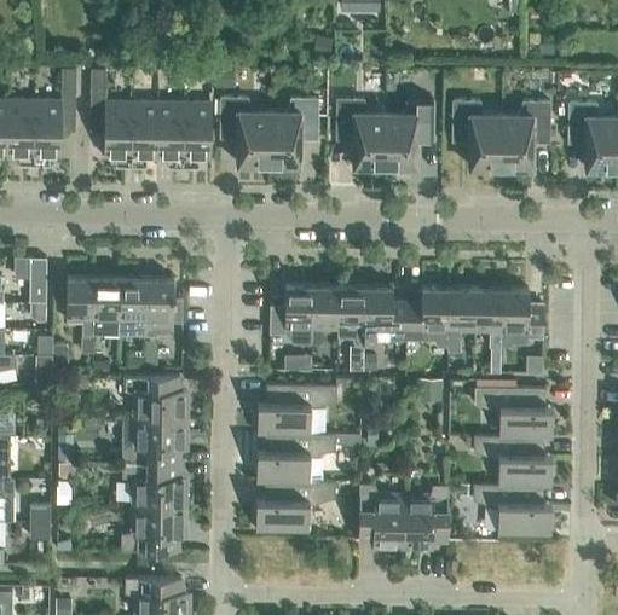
[(341,0),(341,11),(380,11),(379,0),(341,0)]
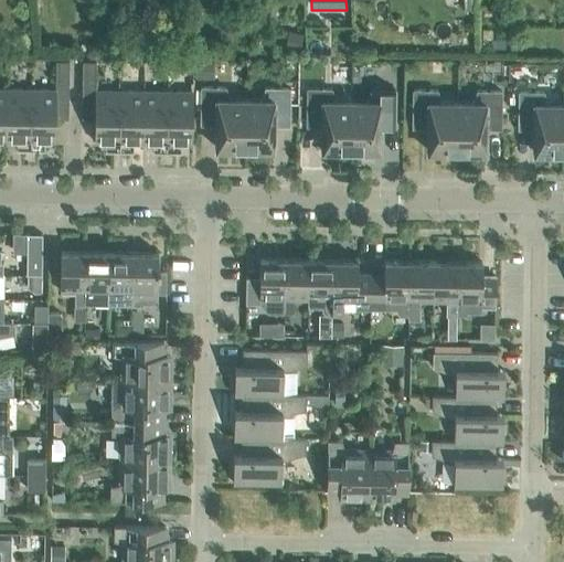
[(472,0),(463,0),(464,13),(472,13),(472,0)]
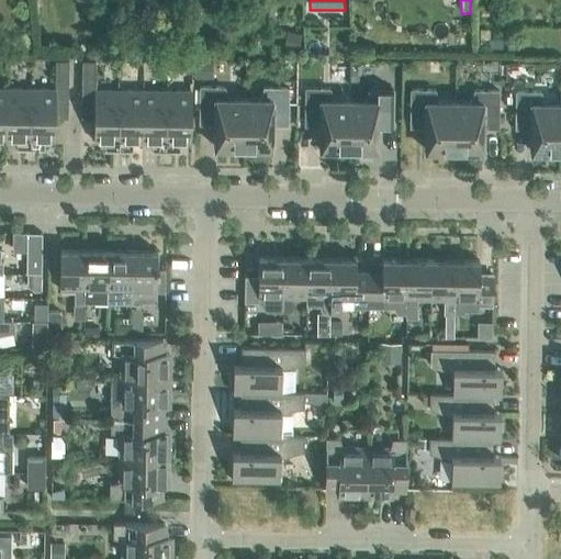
[(490,19),(490,18),(498,18),(498,9),(490,9),(490,12),(483,12),(483,19),(490,19)]
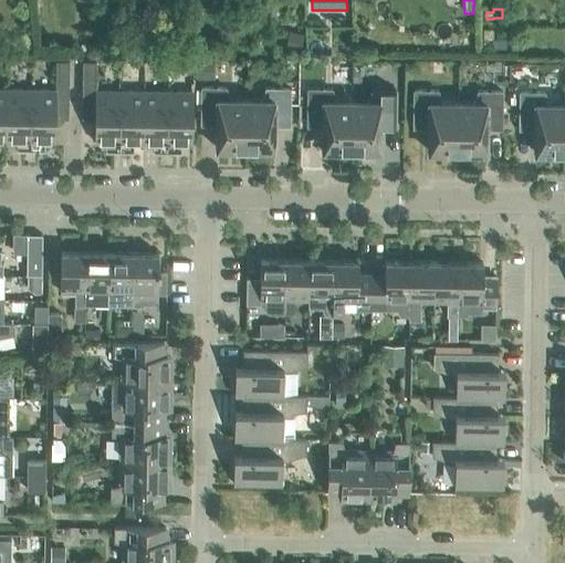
[(288,51),(301,54),(305,38),(292,34),(288,51)]
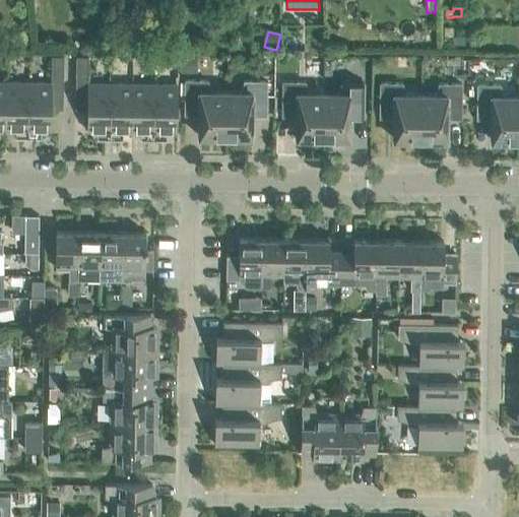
[(52,85),(7,84),(6,132),(15,132),(15,140),(42,141),(42,133),(51,133),(52,112),(63,112),(64,59),(52,59),(52,85)]
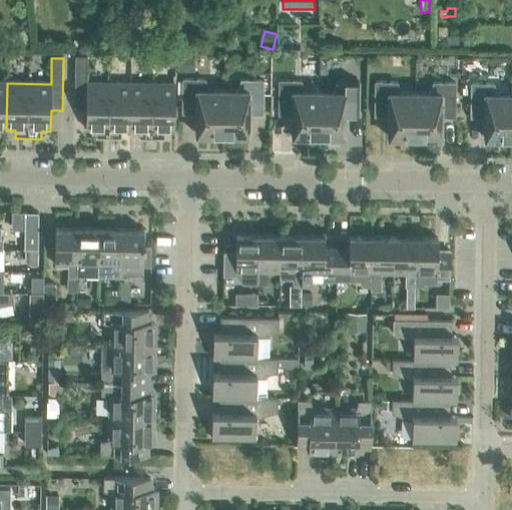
[(121,132),(130,132),(131,85),(87,85),(87,59),(75,58),(75,110),(86,110),(86,131),(95,132),(95,139),(121,140),(121,132)]
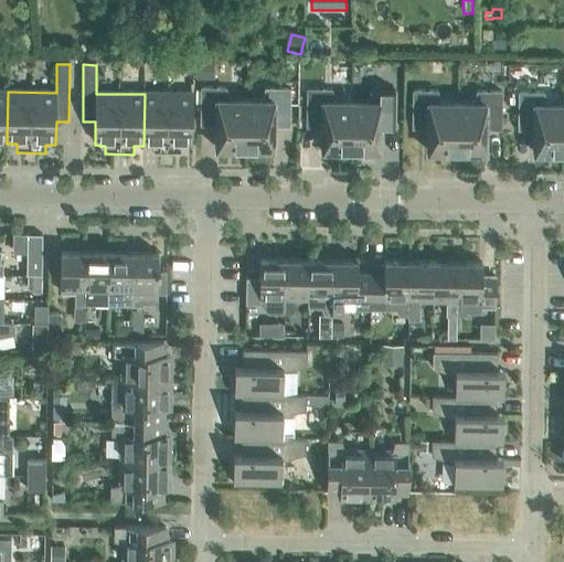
[(197,81),(214,81),(214,65),(197,65),(197,81)]
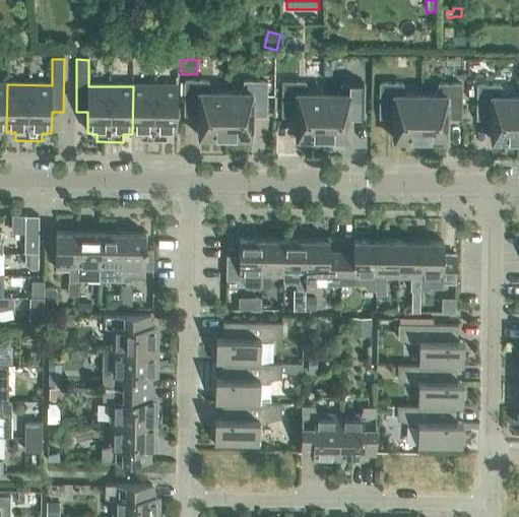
[(204,139),(204,142),(217,142),(217,139),(225,139),(226,94),(210,94),(208,84),(186,83),(185,111),(199,111),(199,139),(204,139)]
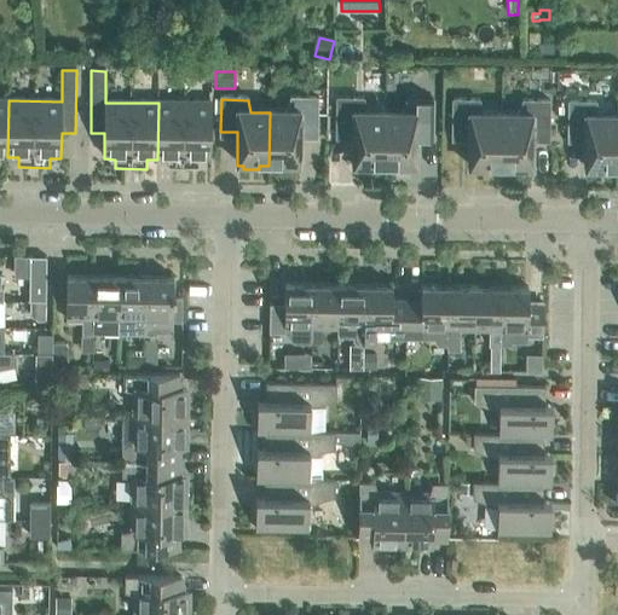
[(278,166),(278,169),(294,169),(294,167),(300,167),(301,133),(317,133),(318,100),(292,100),(288,112),(270,112),(269,166),(278,166)]
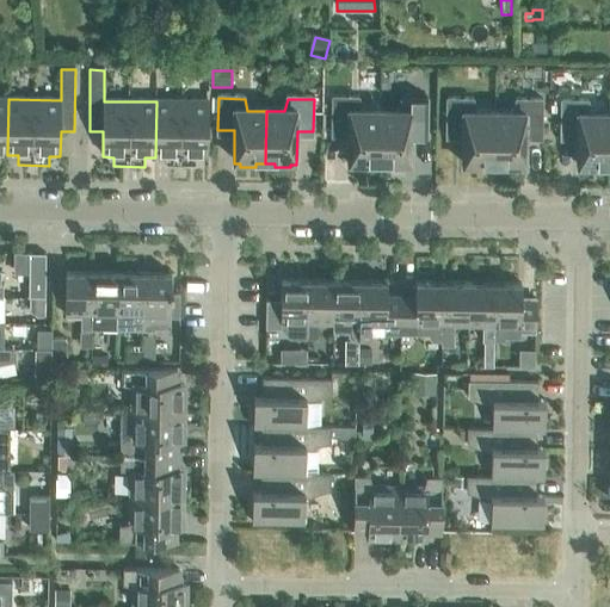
[(333,100),(332,131),(349,132),(349,165),(355,165),(355,168),(370,168),(370,166),(380,166),(381,113),(362,112),(359,100),(333,100)]
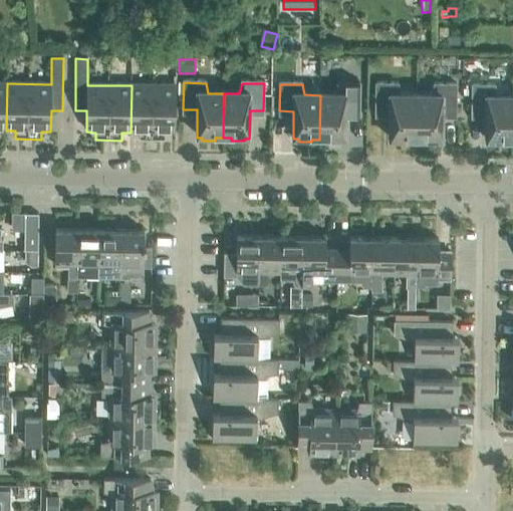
[(320,95),(319,140),(327,140),(327,143),(340,143),(340,140),(345,140),(345,111),(359,112),(360,85),(338,84),(335,95),(320,95)]
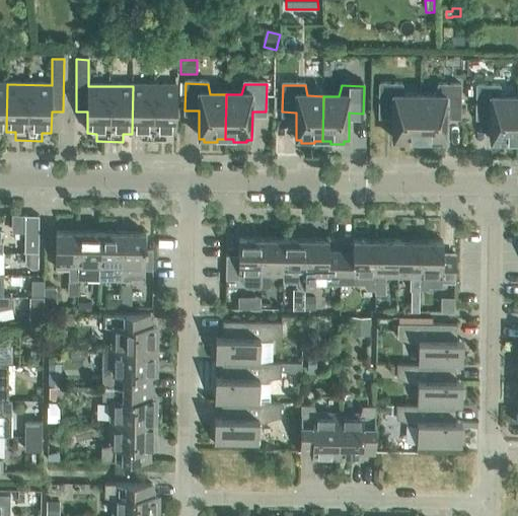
[(177,87),(133,86),(132,134),(141,134),(140,142),(167,142),(167,135),(176,135),(177,87)]
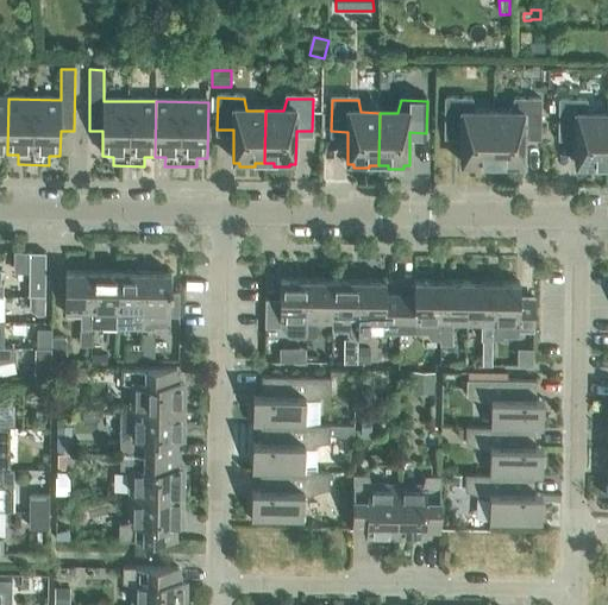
[(468,170),(483,170),(483,166),(493,166),(494,114),(475,114),(472,101),(446,101),(445,133),(462,133),(462,166),(468,166),(468,170)]
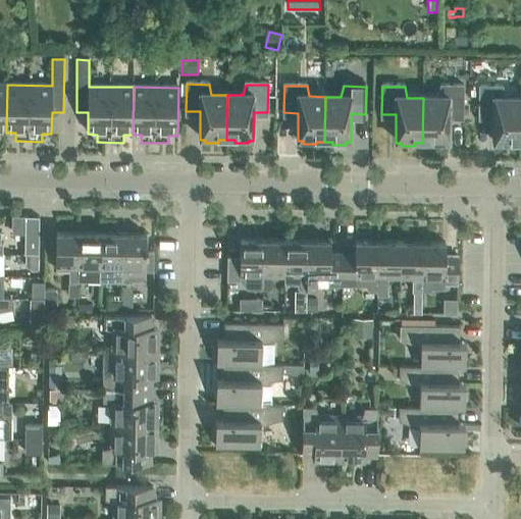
[(441,88),(438,98),(423,98),(422,143),(430,143),(430,146),(444,146),(444,143),(449,143),(449,115),(463,115),(464,88),(441,88)]
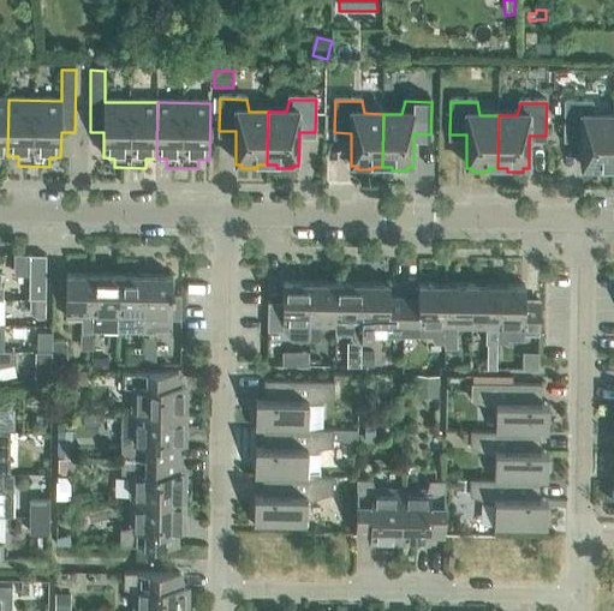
[(603,169),(613,169),(613,117),(595,117),(592,105),(566,103),(565,136),(582,136),(582,169),(588,169),(588,173),(603,173),(603,169)]
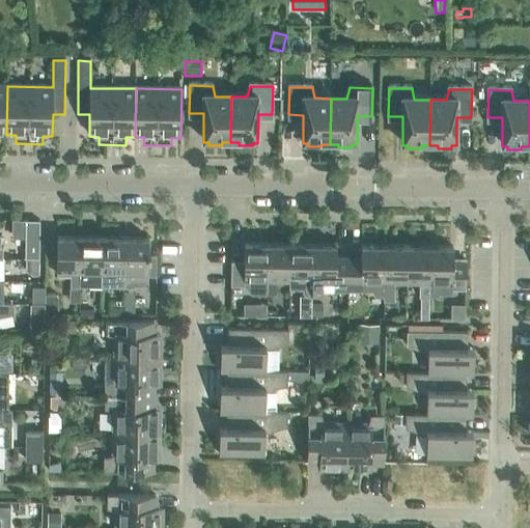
[(26,222),(25,241),(25,261),(27,261),(39,261),(40,223),(26,222)]
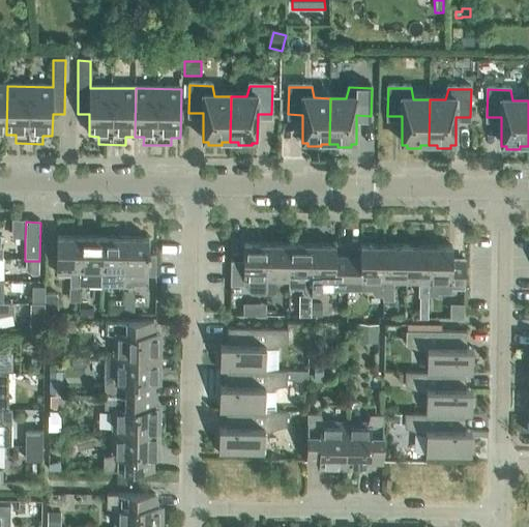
[(81,239),(57,239),(57,276),(70,276),(70,289),(80,289),(81,239)]
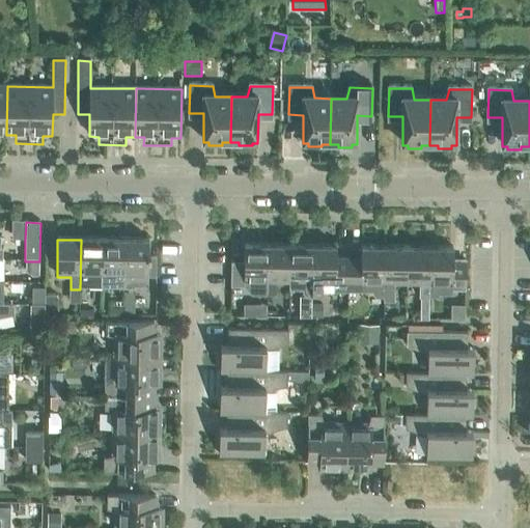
[(81,240),(80,289),(90,289),(103,289),(104,240),(81,240)]
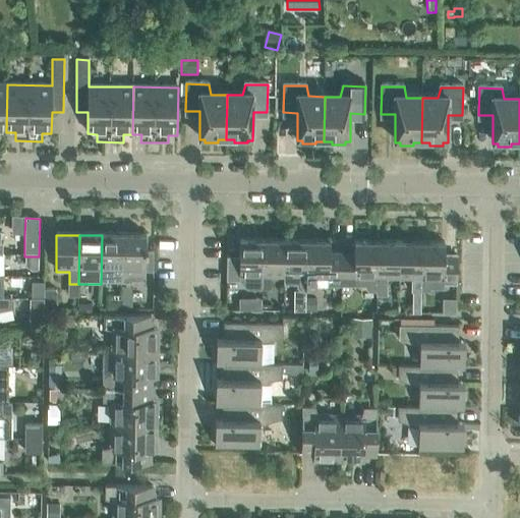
[(123,236),(102,235),(101,284),(113,284),(122,285),(123,236)]
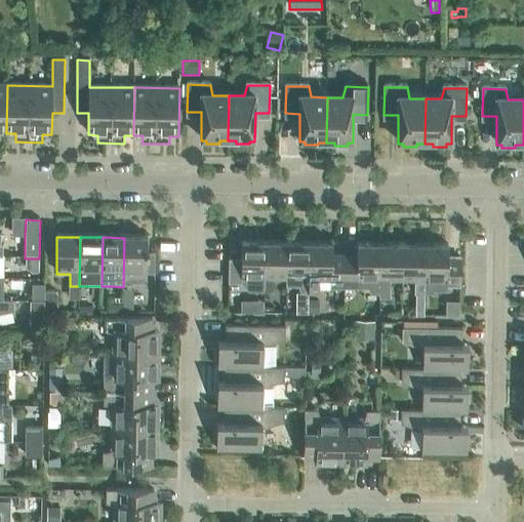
[(148,238),(124,238),(123,287),(133,287),(133,285),(147,285),(147,276),(155,276),(155,255),(149,255),(149,242),(148,242),(148,238)]
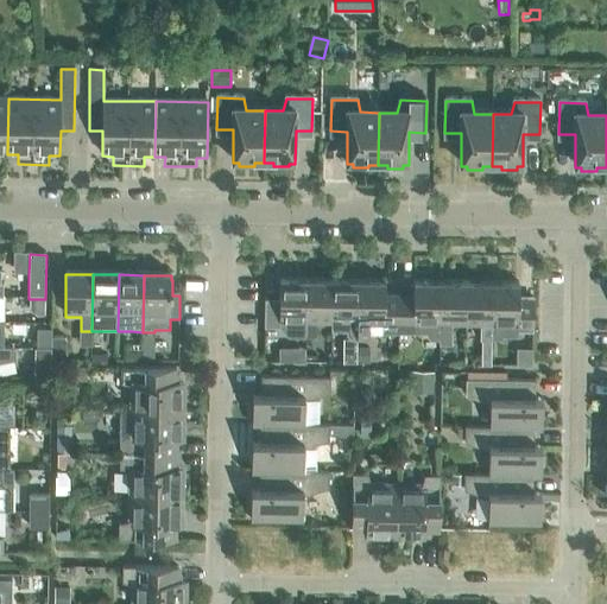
[(296,339),(307,341),(308,283),(280,281),(280,302),(265,302),(265,330),(280,331),(280,325),(296,325),(296,339)]
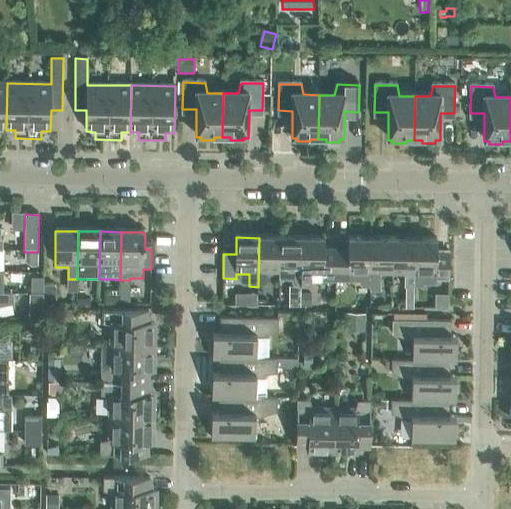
[(280,238),(259,238),(258,287),(267,287),(267,274),(280,274),(280,238)]
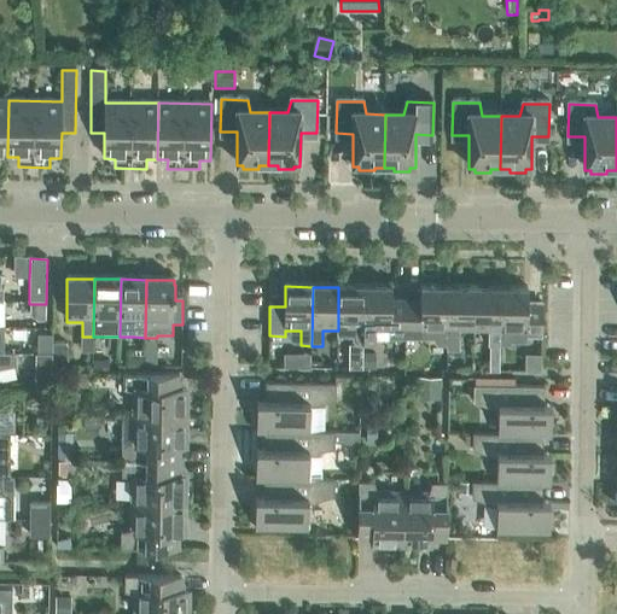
[(353,346),(364,346),(365,287),(338,287),(338,331),(353,331),(353,346)]
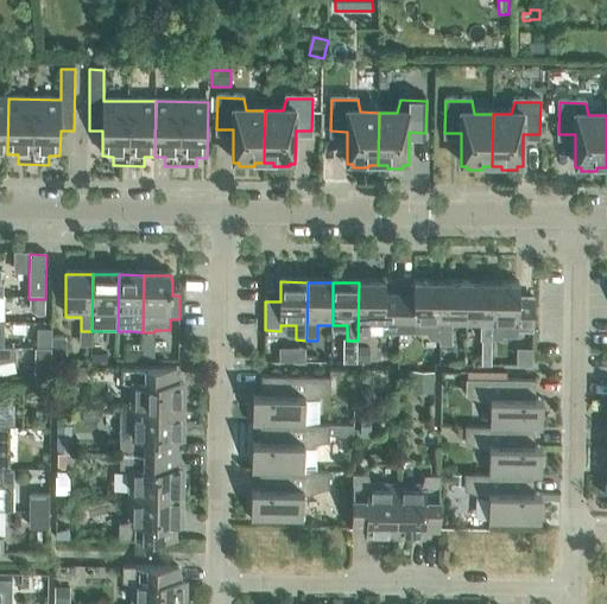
[(383,336),(399,336),(399,298),(385,298),(385,284),(359,283),(358,341),(368,341),(368,326),(384,326),(383,336)]
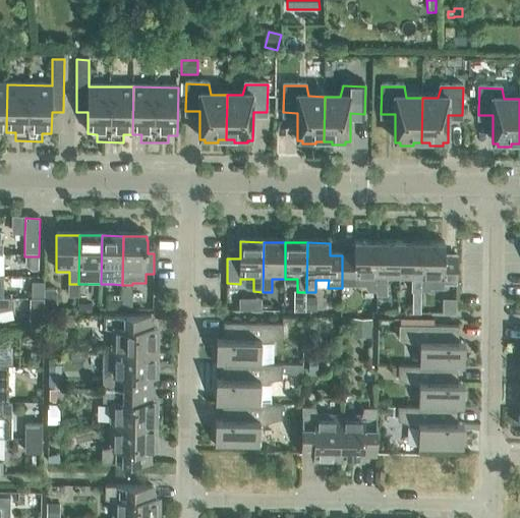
[(368,293),(378,293),(378,243),(355,243),(355,255),(342,255),(342,288),(355,288),(356,280),(368,280),(368,293)]
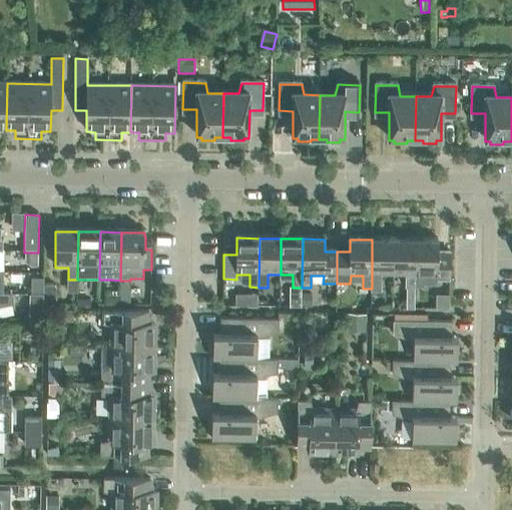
[(372,239),(372,289),(381,289),(381,277),(393,277),(394,240),(372,239)]
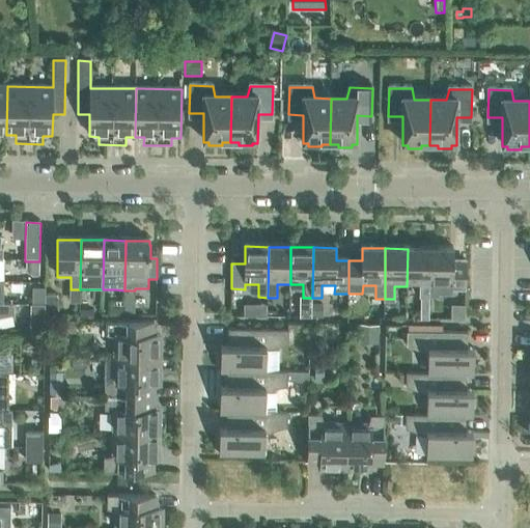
[(408,249),(407,286),(420,286),(420,300),(429,300),(429,249),(408,249)]
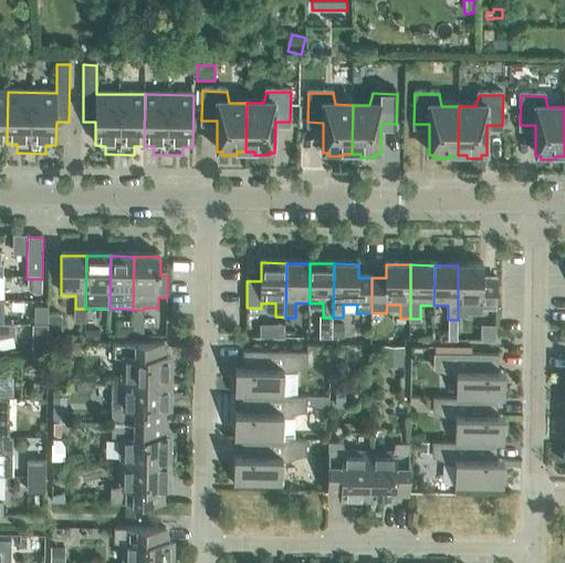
[(483,266),(458,266),(458,320),(468,320),(468,305),(482,305),(482,312),(497,312),(497,285),(483,284),(483,266)]
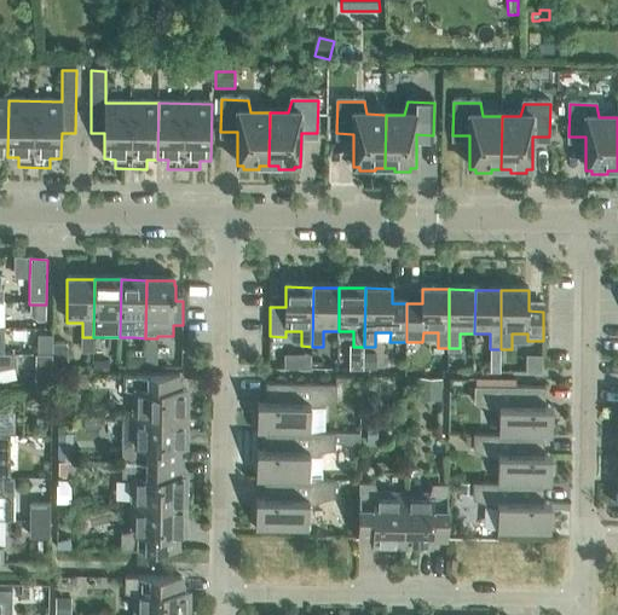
[(32,305),(32,315),(40,323),(46,323),(46,305),(32,305)]
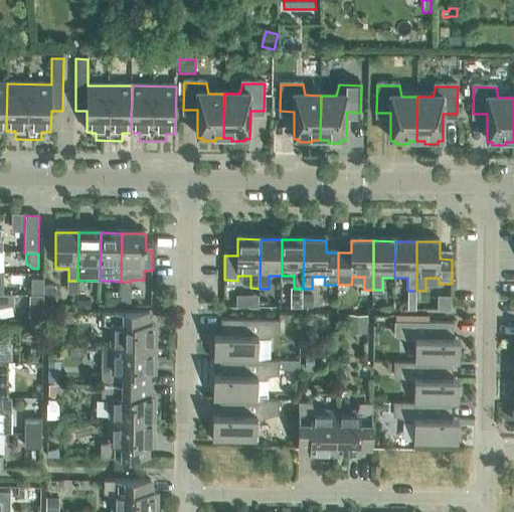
[(44,280),(32,280),(31,296),(44,297),(44,287),(44,280)]
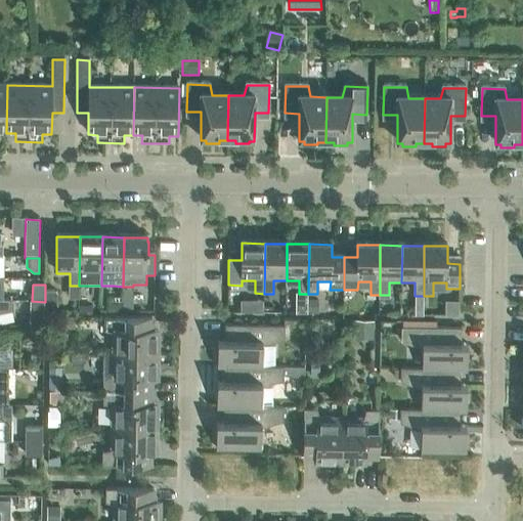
[(57,293),(45,292),(45,302),(44,318),(57,318),(57,293)]
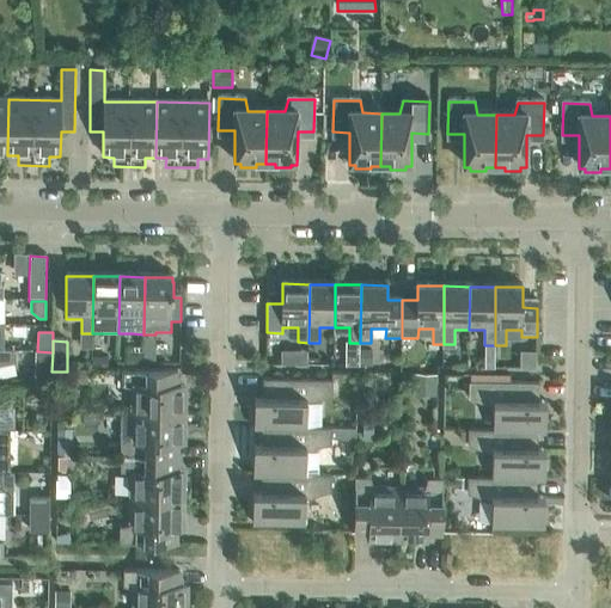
[(360,351),(360,354),(360,368),(365,368),(373,368),(373,351),(360,351)]
